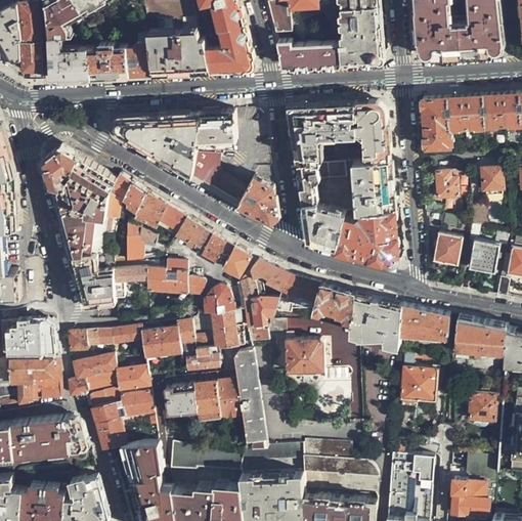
[(43,38),(38,0),(29,1),(22,2),(25,39),(43,38)]
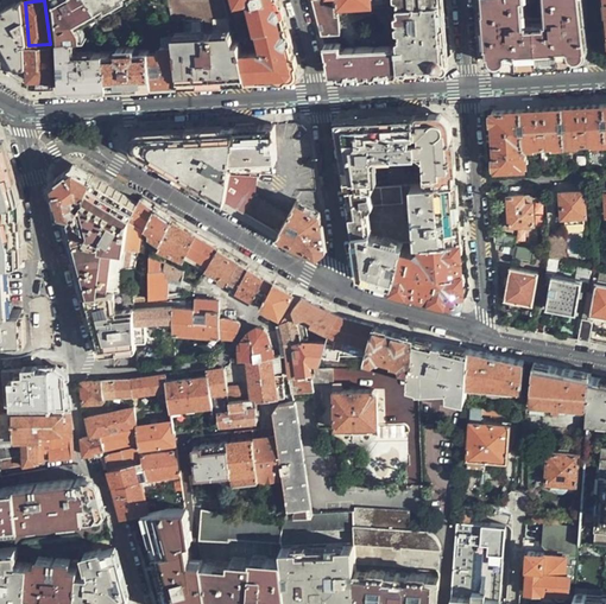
[(51,0),(57,42),(71,40),(82,39),(81,31),(101,20),(88,0),(51,0)]
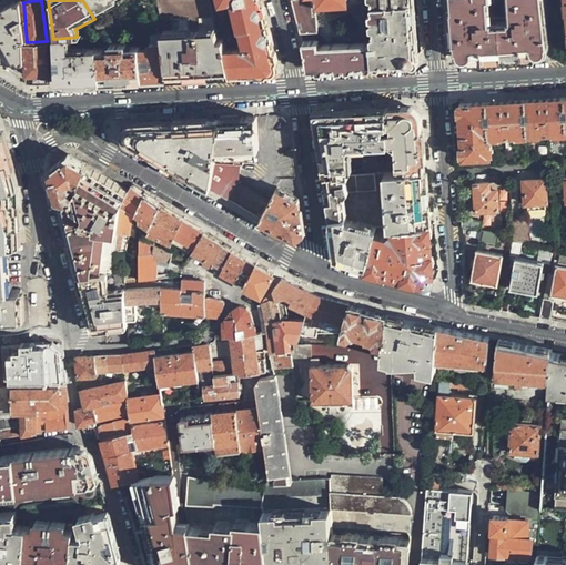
[(127,0),(125,0),(82,0),(94,19),(127,0)]
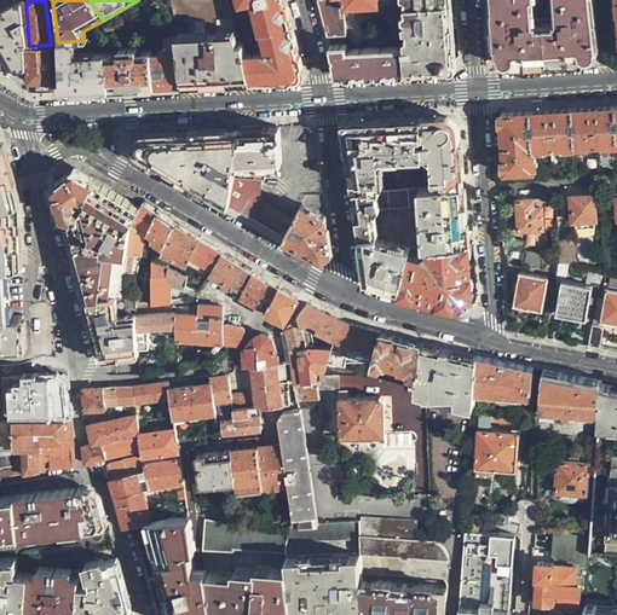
[(282,0),(236,0),(238,5),(247,3),(251,4),(258,34),(260,33),(265,51),(263,54),(244,56),(251,83),(294,80),(300,73),(294,46),(282,0)]
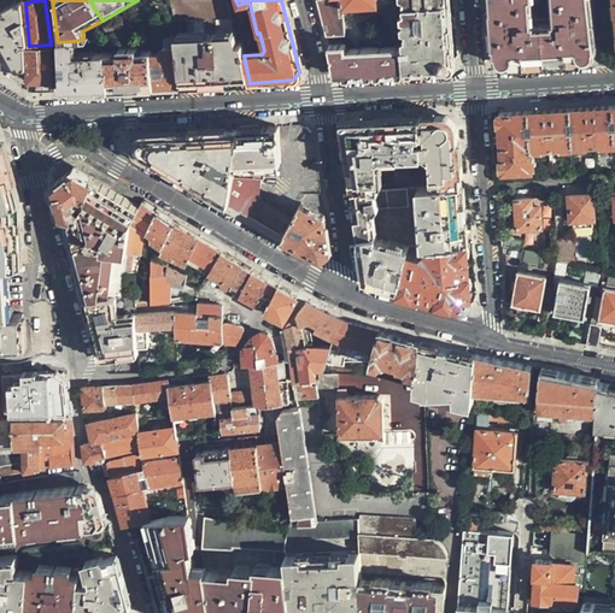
[(312,0),(318,22),(322,39),(340,37),(339,11),(374,10),(373,0),(312,0)]
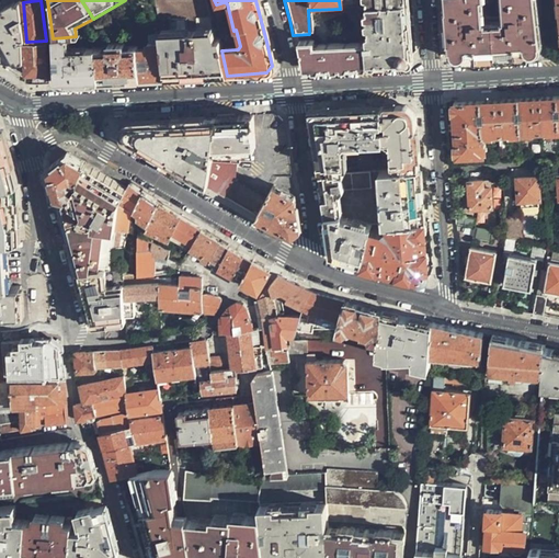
[(407,27),(413,27),(412,23),(412,19),(406,19),(405,0),(366,0),(368,12),(365,14),(365,18),(368,20),(368,23),(366,25),(365,29),(368,31),(369,44),(311,47),(310,42),(295,43),(301,71),(407,65),(410,59),(409,59),(407,27)]
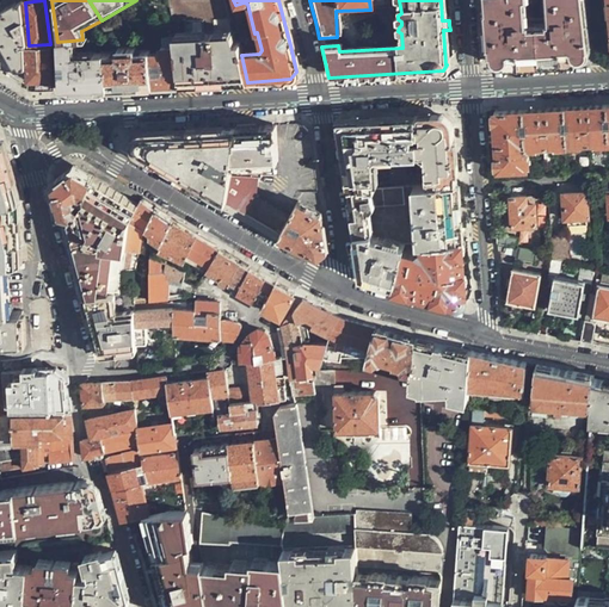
[(582,0),(483,0),(485,24),(488,57),(499,67),(539,64),(579,62),(586,49),(582,0)]
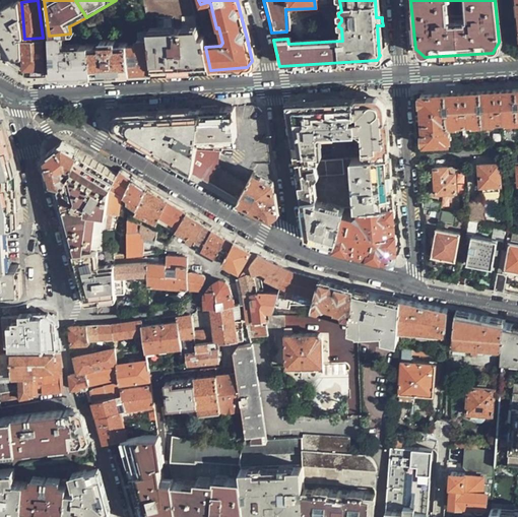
[(0,59),(3,64),(22,64),(20,39),(17,2),(0,12),(0,59)]
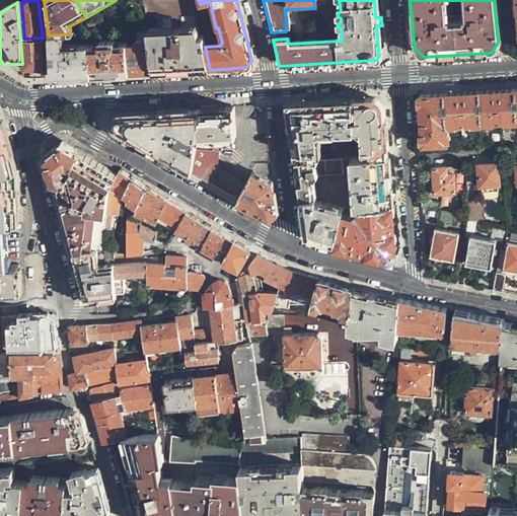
[(179,71),(210,70),(205,47),(200,29),(146,32),(147,41),(152,73),(179,71)]
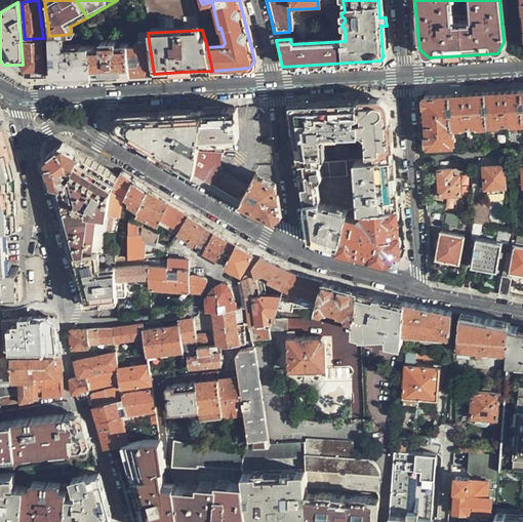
[(71,79),(91,78),(89,48),(89,46),(63,48),(62,35),(49,36),(51,80),(71,79)]
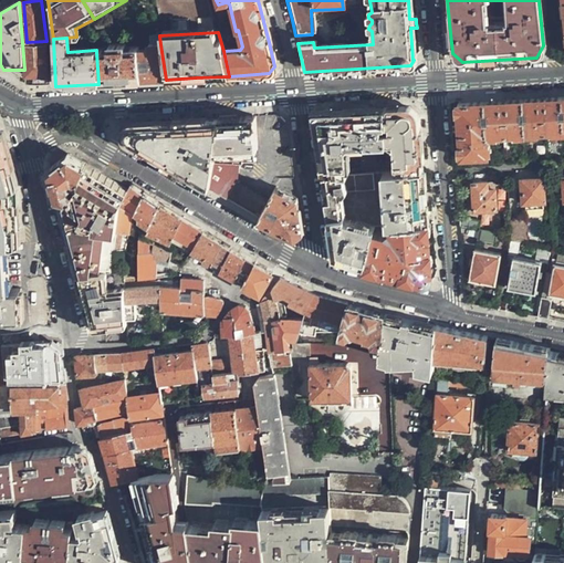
[(39,84),(49,83),(47,41),(27,42),(23,42),(27,84),(39,84)]
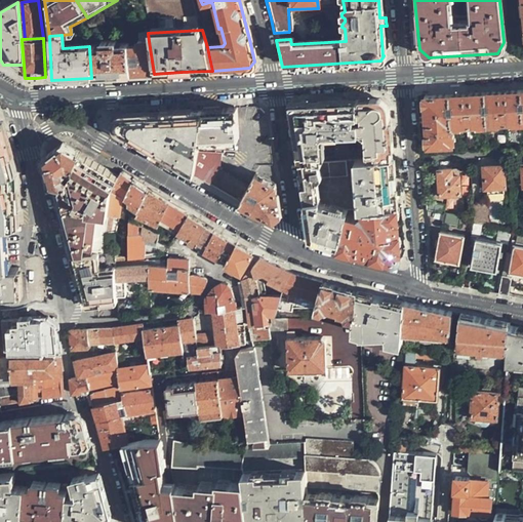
[(141,75),(154,74),(149,41),(136,42),(136,46),(126,47),(129,75),(141,75)]
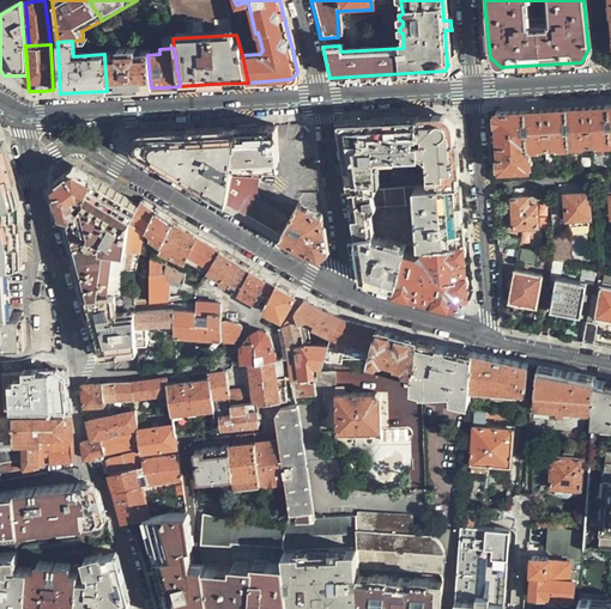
[(128,90),(151,87),(147,55),(147,54),(131,55),(131,50),(116,52),(118,56),(104,56),(107,91),(128,90)]
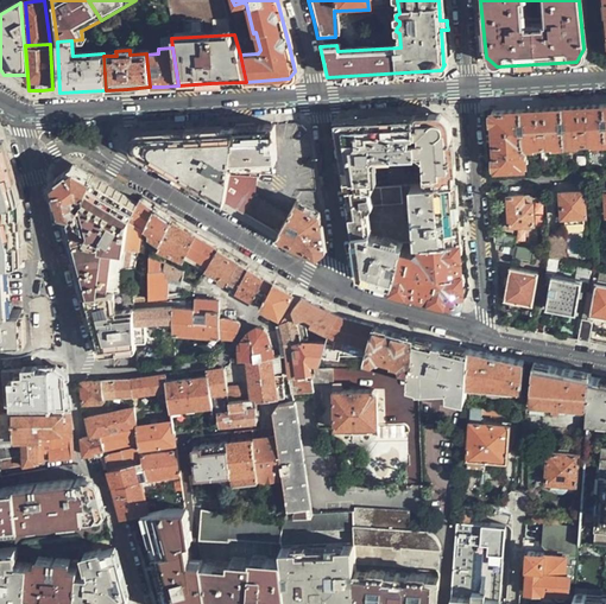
[(581,108),(560,109),(562,146),(605,142),(603,107),(581,108)]
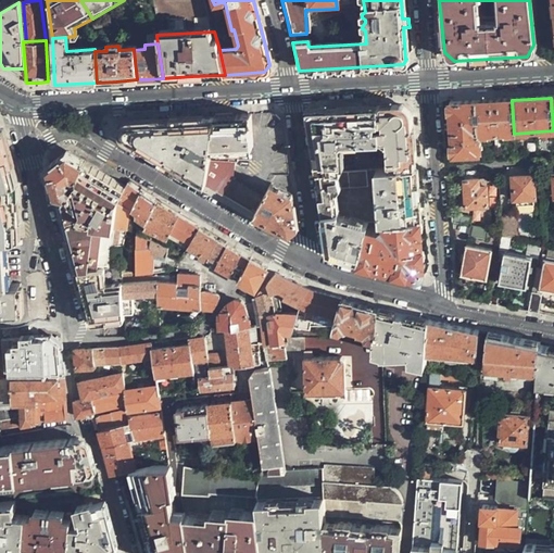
[(494,101),(475,102),(475,114),(477,114),(478,123),(476,123),(477,135),(514,134),(512,100),(494,101)]
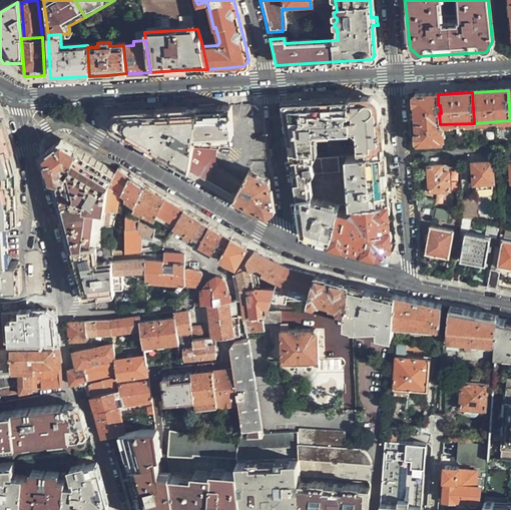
[(438,94),(412,96),(413,122),(414,144),(441,142),(440,130),(440,124),(439,113),(436,113),(435,105),(438,105),(438,94)]
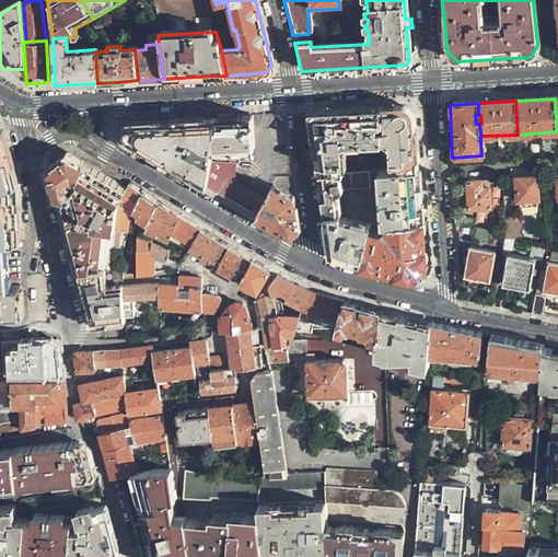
[(390,173),(417,172),(415,140),(413,117),(403,108),(380,109),(383,144),(386,144),(390,173)]
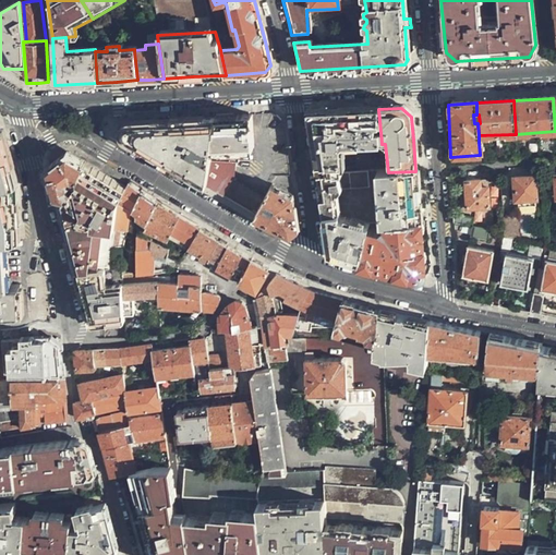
[(307,123),(316,176),(343,175),(339,151),(343,146),(382,144),(378,109),(316,112),(312,118),(307,123)]
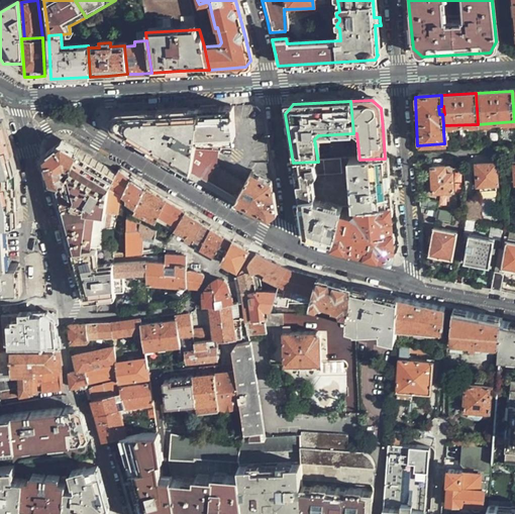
[(233,138),(231,108),(214,109),(197,110),(191,153),(215,152),(218,152),(218,140),(233,138)]
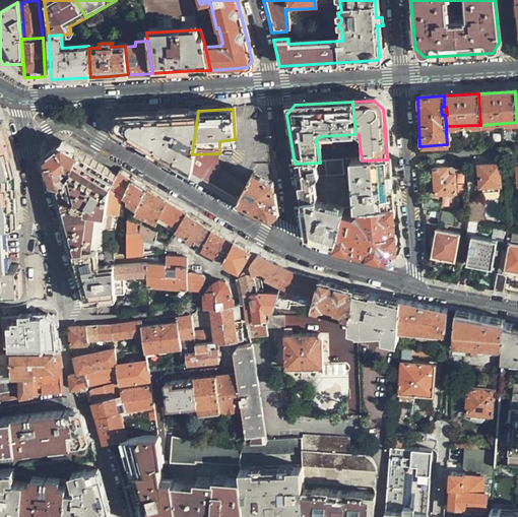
[(122,135),(167,160),(190,175),(192,154),(198,111),(177,112),(115,116),(113,124),(113,128),(114,130),(118,133),(118,135),(122,135)]
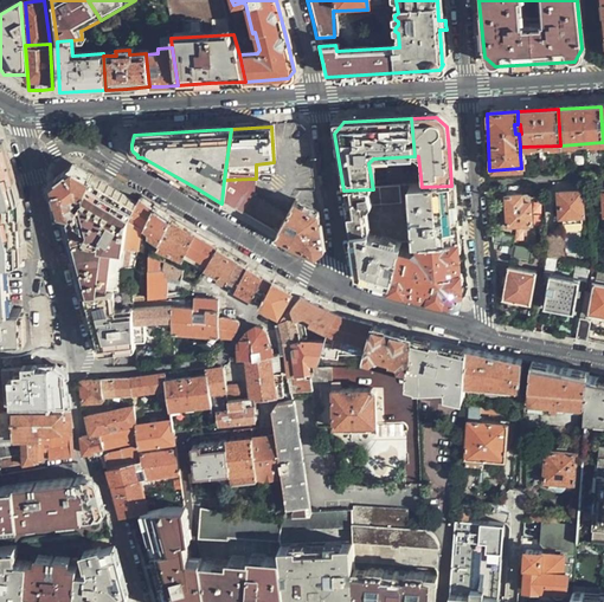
[(0,264),(2,265),(19,264),(17,233),(15,193),(0,159),(0,264)]
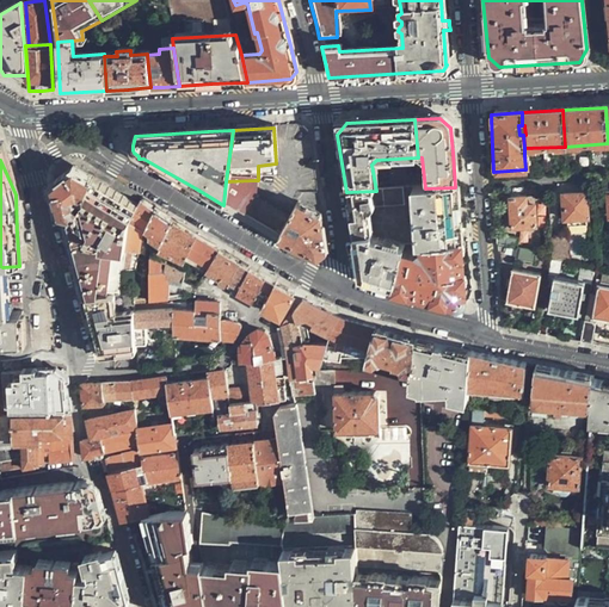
[(77,215),(92,179),(74,168),(62,178),(50,189),(57,216),(72,217),(77,215)]
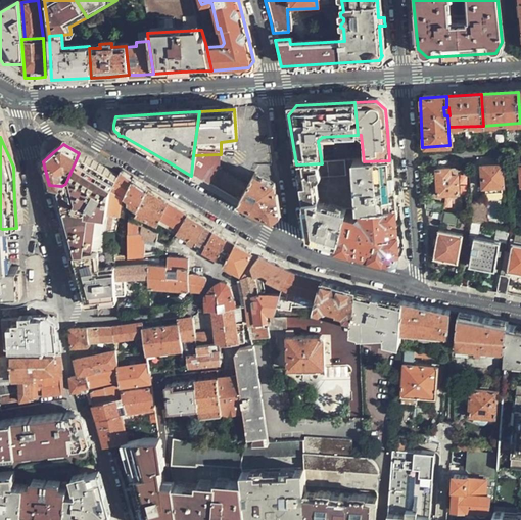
[(110,191),(116,177),(99,166),(79,153),(65,184),(61,186),(49,185),(69,256),(111,252),(106,215),(110,191)]
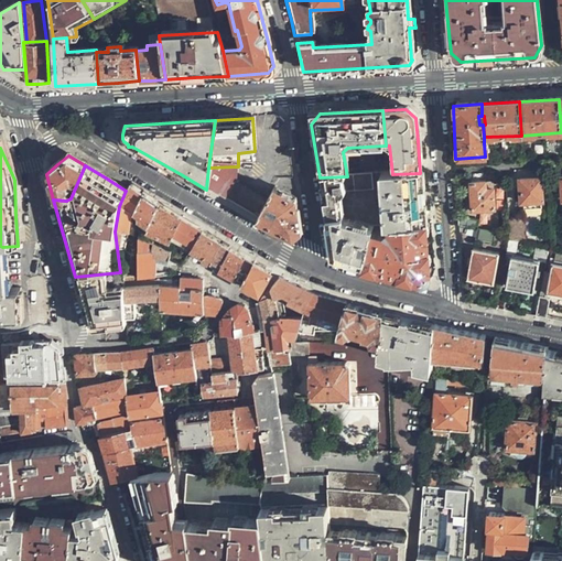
[(236,181),(235,166),(208,168),(206,190),(225,200),(233,185),(236,181)]
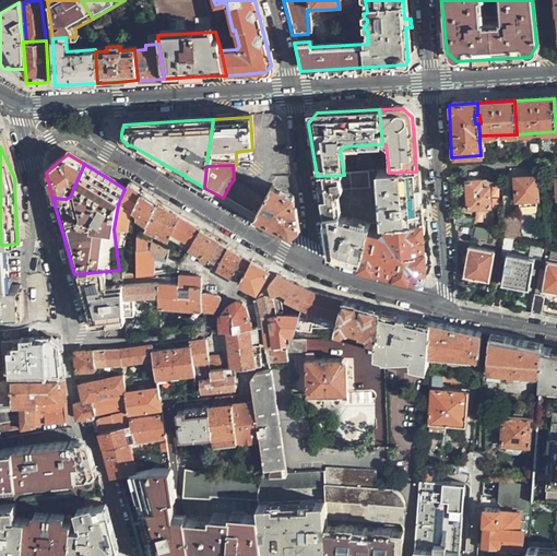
[(383,225),(419,223),(418,196),(416,172),(389,173),(384,173),(378,173),(382,225),(383,225)]
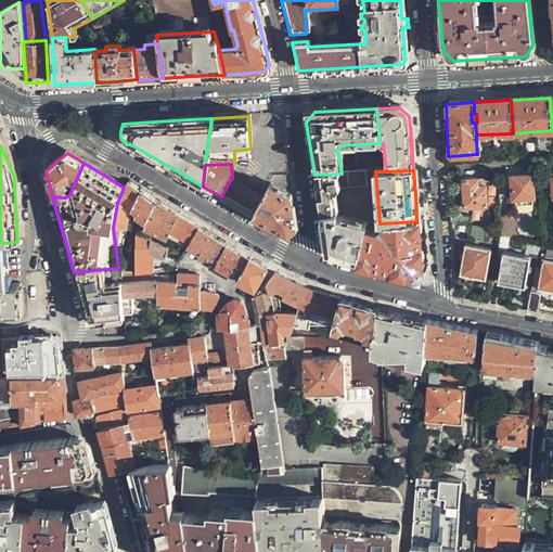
[(344,259),(356,262),(365,230),(367,225),(338,218),(335,195),(341,191),(367,189),(365,172),(342,174),(314,175),(317,196),(324,246),(333,257),(344,259)]
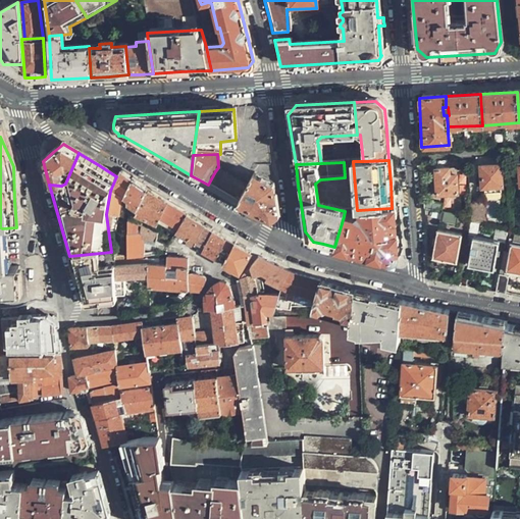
[(500,188),(499,166),(478,167),(479,189),(500,188)]
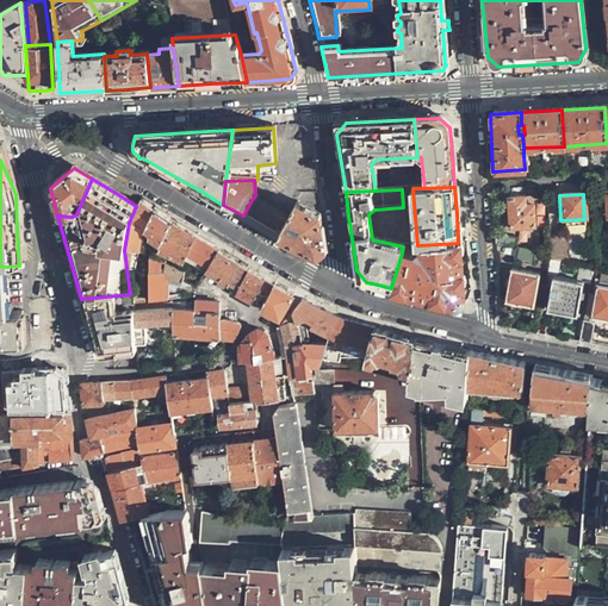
[(522,206),(521,198),(506,199),(508,231),(513,233),(517,232),(520,231),(520,227),(522,227),(533,227),(531,206),(522,206)]
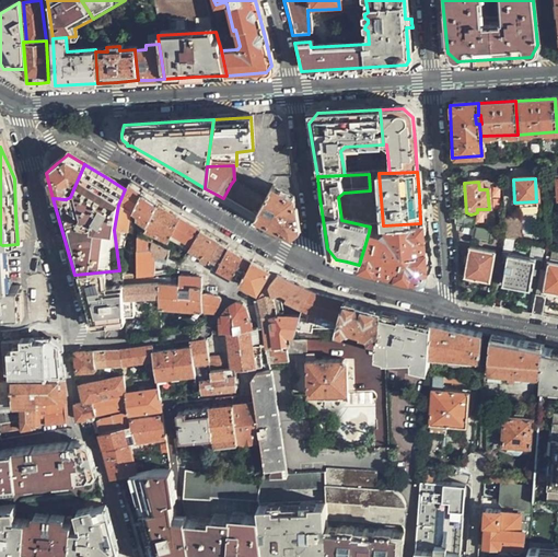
[(223,198),(255,217),(263,201),(231,184),(223,198)]
